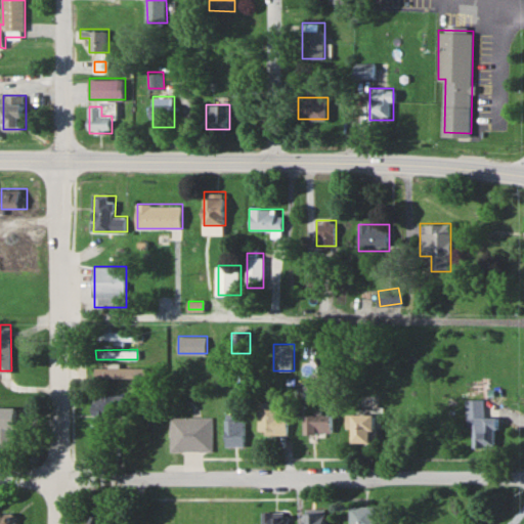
[(496,446),(496,417),(483,417),(483,398),(465,398),(466,426),(472,426),(473,446),(496,446)]
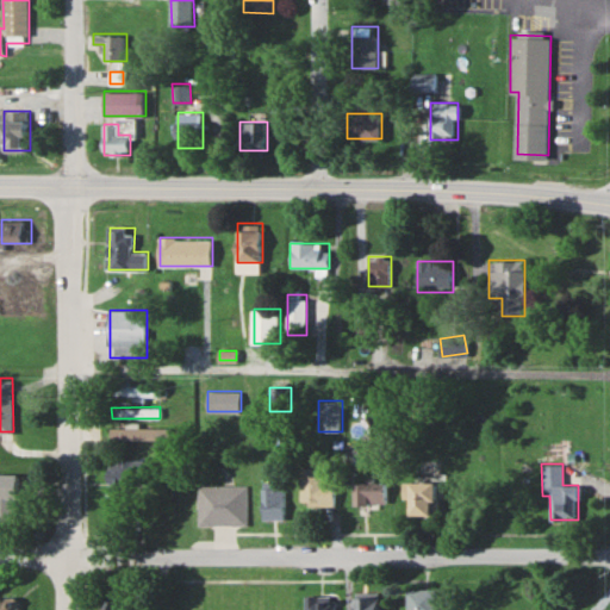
[(303,467),(303,506),(337,506),(337,481),(328,481),(328,467),(303,467)]
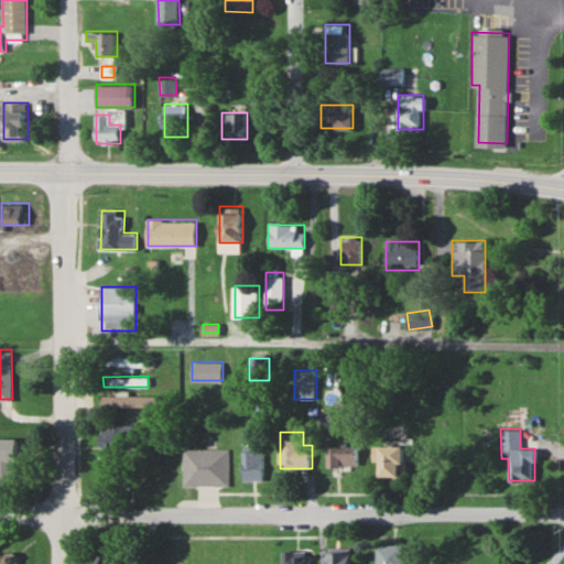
[(0,480),(17,481),(17,437),(0,437),(0,480)]
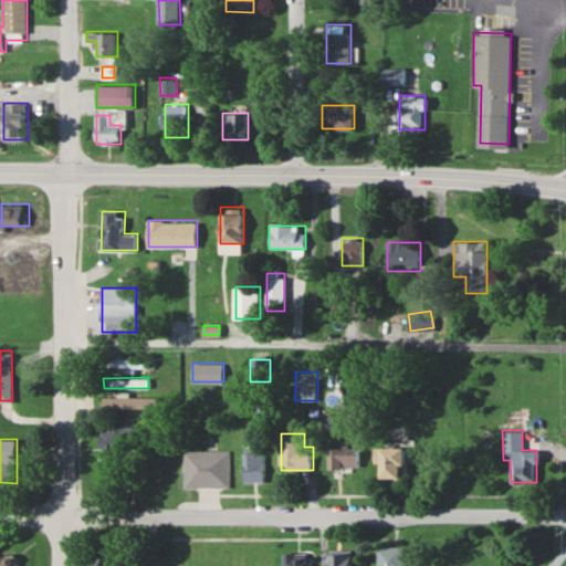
[(331,444),(332,469),(362,468),(360,443),(331,444)]
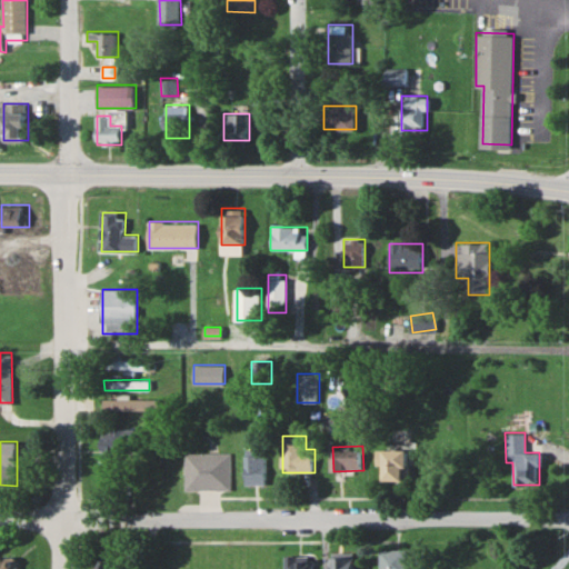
[(266,483),(266,449),(246,449),(246,483),(266,483)]
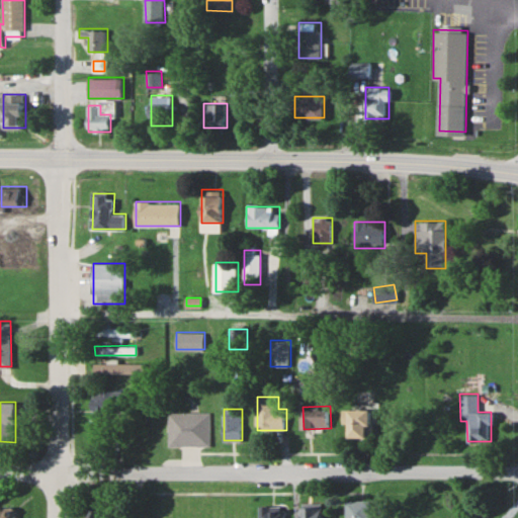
[(352,409),(352,437),(375,437),(375,409),(352,409)]
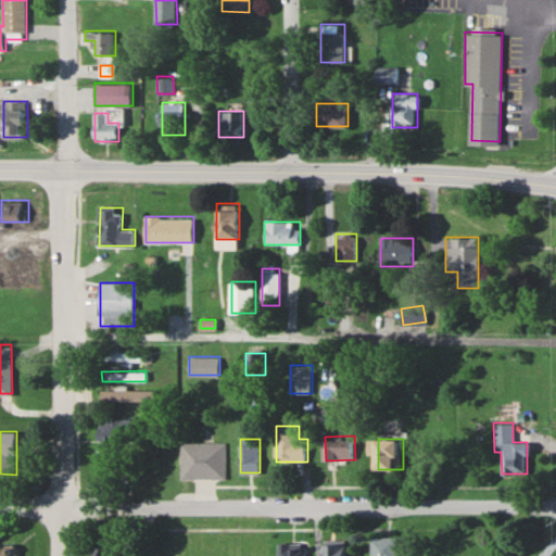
[(180,477),(180,442),(225,441),(226,477),(180,477)]
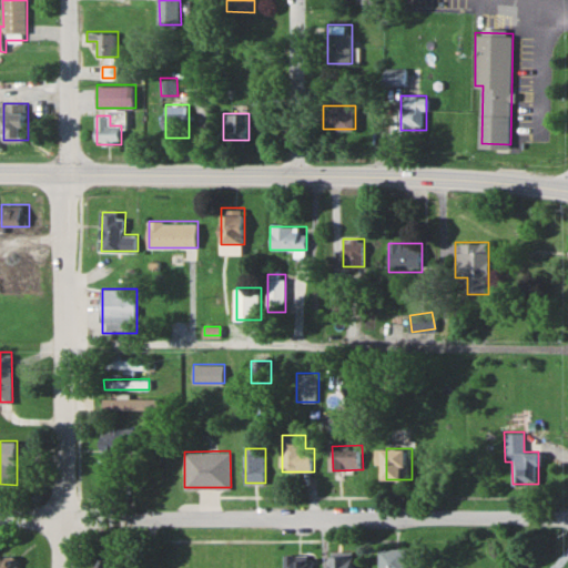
[(382,567),(414,567),(414,548),(382,548),(382,567)]
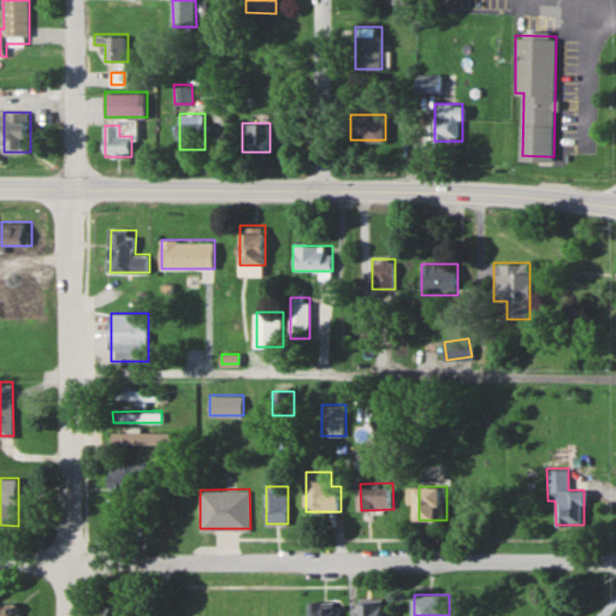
[(361,598),(360,615),(388,615),(388,598),(361,598)]
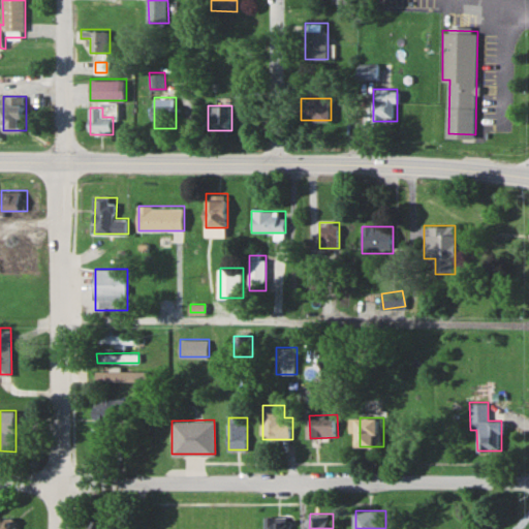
[(265,517),(263,528),(291,528),(291,517),(265,517)]
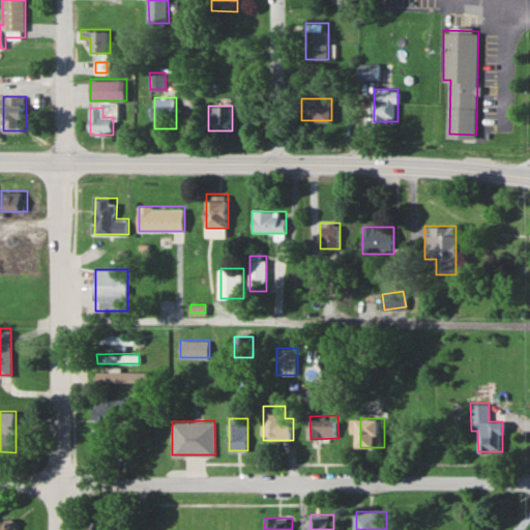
[(13,529),(15,519),(0,519),(0,529),(13,529)]
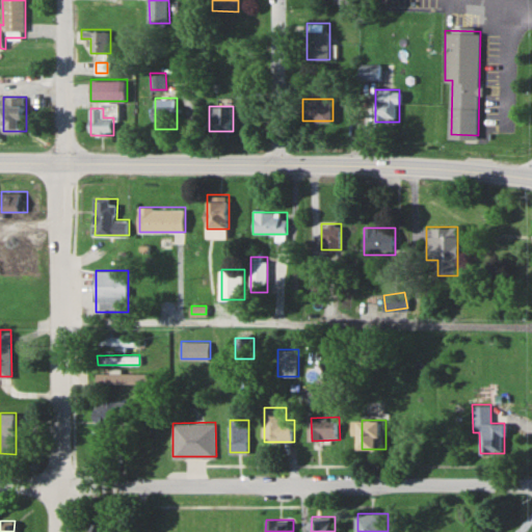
[(107,531),(107,522),(86,522),(85,531),(107,531)]
